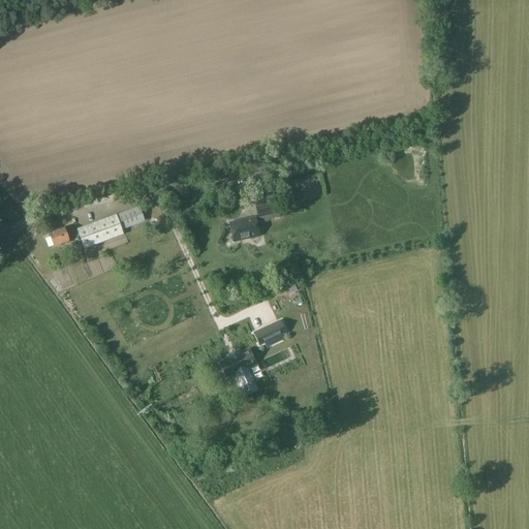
[(257,217),(275,213),(273,205),(256,208),(257,217)]
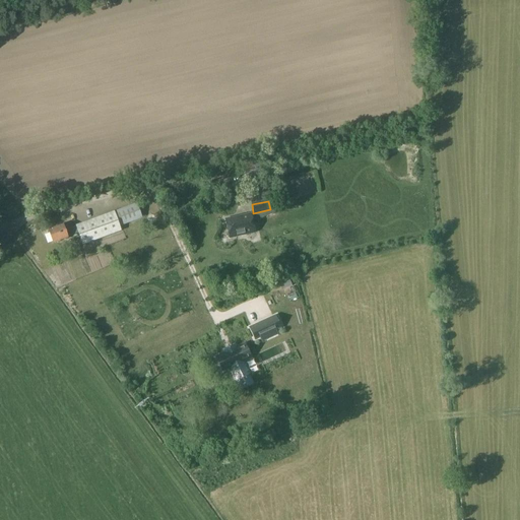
[(137,203),(75,225),(78,233),(82,245),(122,231),(120,226),(142,218),(137,203)]
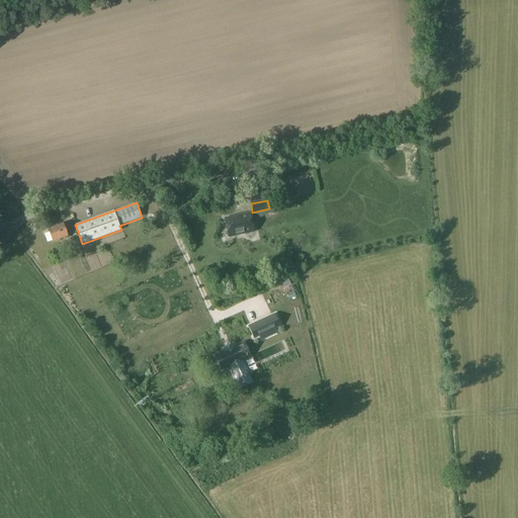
[(228,237),(255,232),(252,216),(225,221),(228,237)]
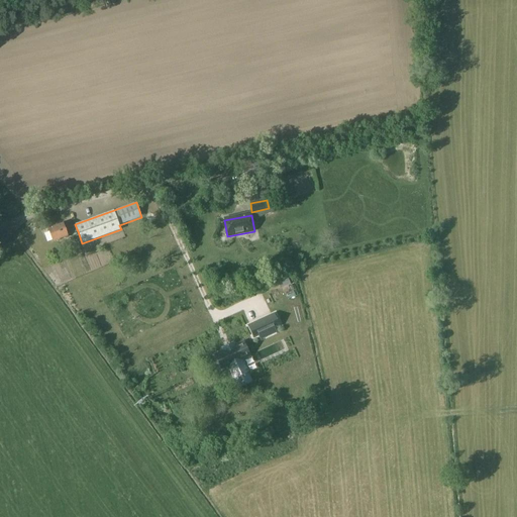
[(63,224),(48,229),(53,241),(67,236),(63,224)]
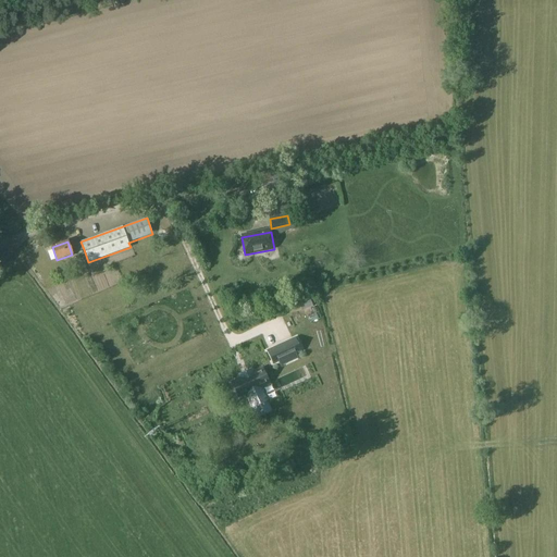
[(81,242),(69,246),(72,254),(84,249),(81,242)]
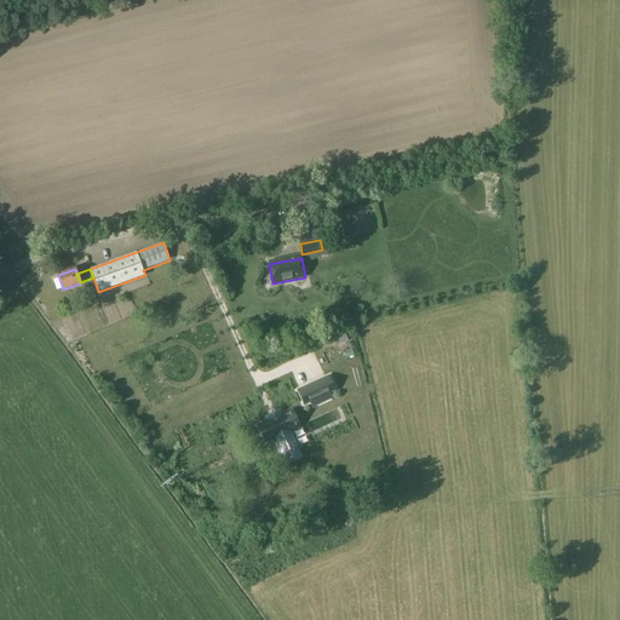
[(328,380),(327,378),(298,391),(304,403),(313,400),(311,399),(323,392),(325,394),(332,390),(328,380)]
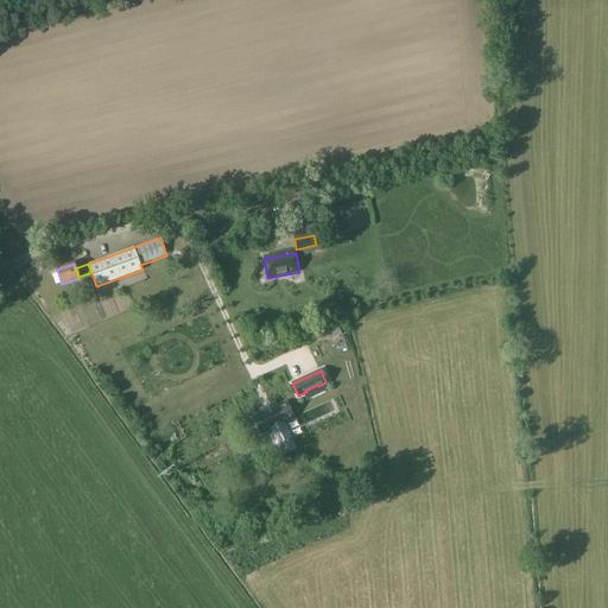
[(285,403),(252,419),(260,435),(271,429),(283,455),(295,449),(284,424),(293,419),(285,403)]
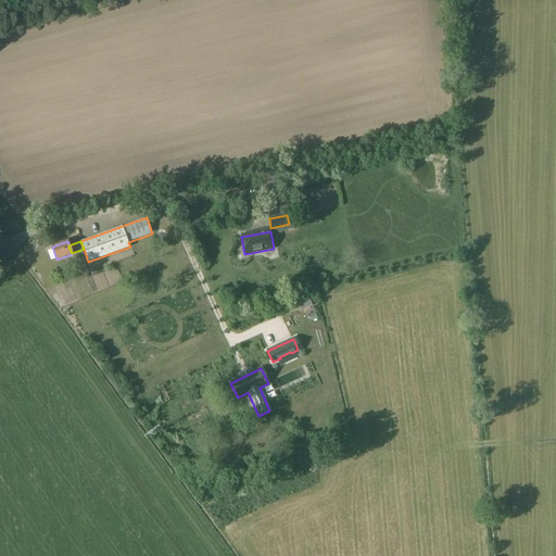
All buildings are outlined.
